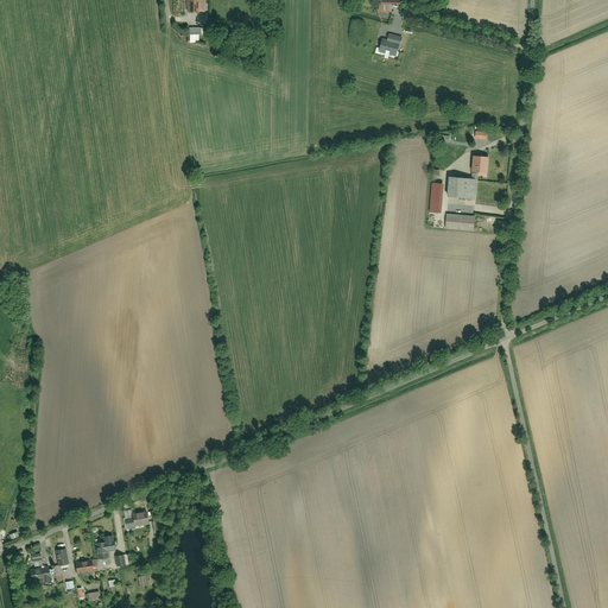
[(188,0),(188,13),(206,13),(206,0),(188,0)]
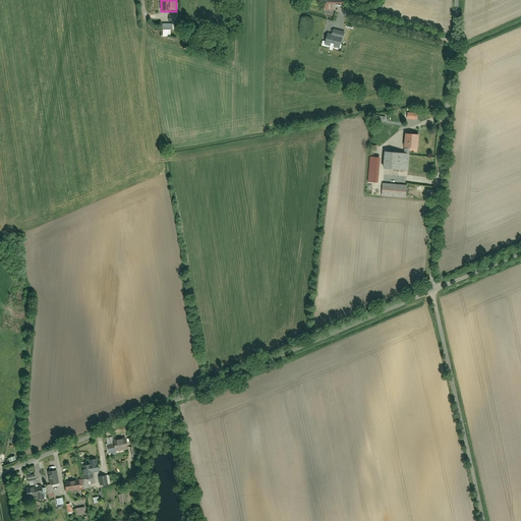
[(322,2),(322,9),(330,9),(330,2),(341,2),(341,0),(324,0),(324,2),(322,2)]
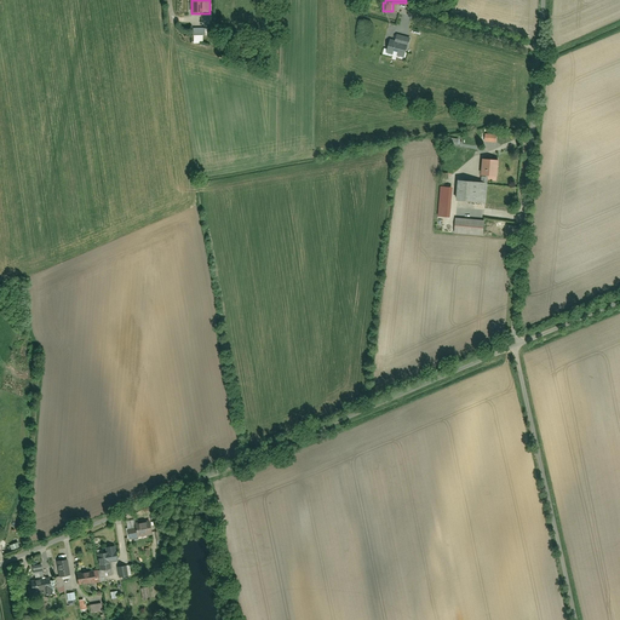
[(394,42),(390,52),(403,57),(407,46),(394,42)]
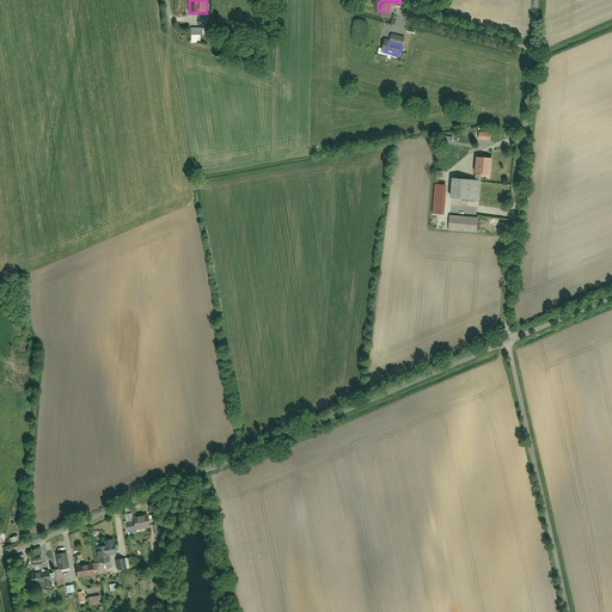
[(483,181),(482,181),(483,173),(494,175),(494,157),(477,157),(477,173),(477,181),(453,179),(452,200),(482,201),(483,181)]
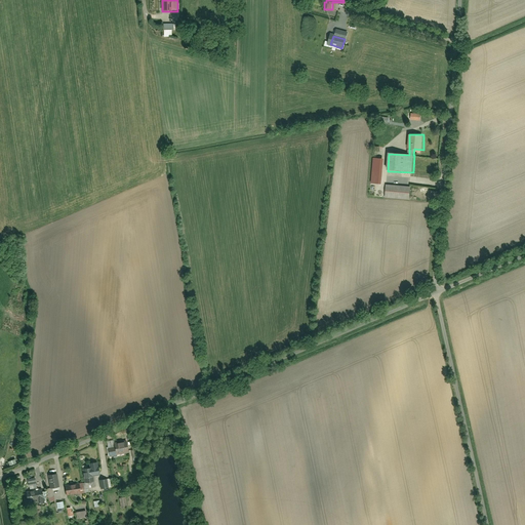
[(373,161),(371,187),(381,187),(384,162),(373,161)]
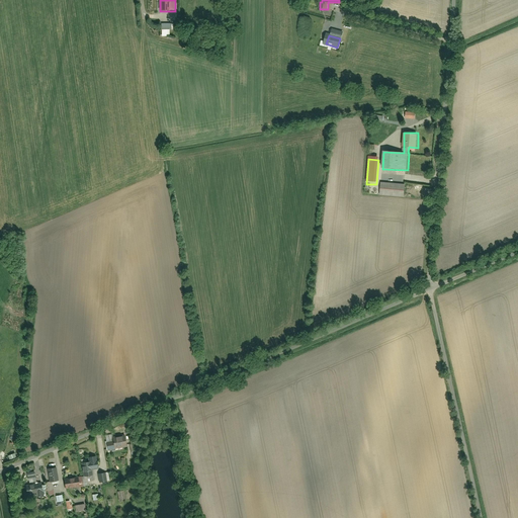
[(382,183),(380,195),(406,197),(407,185),(382,183)]
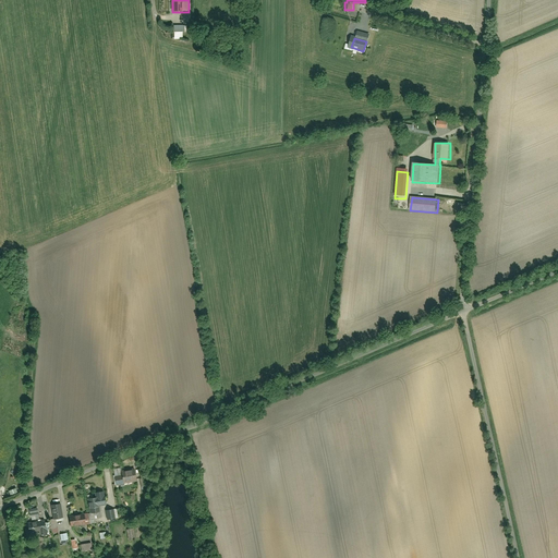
[(126,485),(125,483),(138,481),(135,468),(122,471),(123,476),(116,477),(118,487),(126,485)]
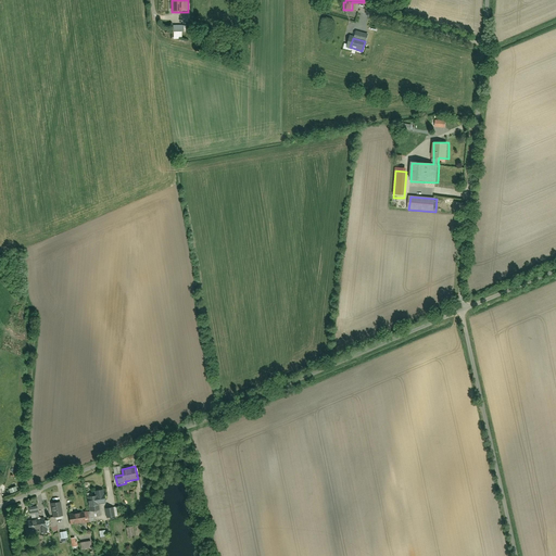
[(89,494),(88,494),(88,501),(89,501),(89,508),(90,508),(90,521),(97,521),(97,517),(100,517),(100,510),(97,510),(97,504),(106,504),(106,500),(102,500),(102,491),(89,491),(89,494)]
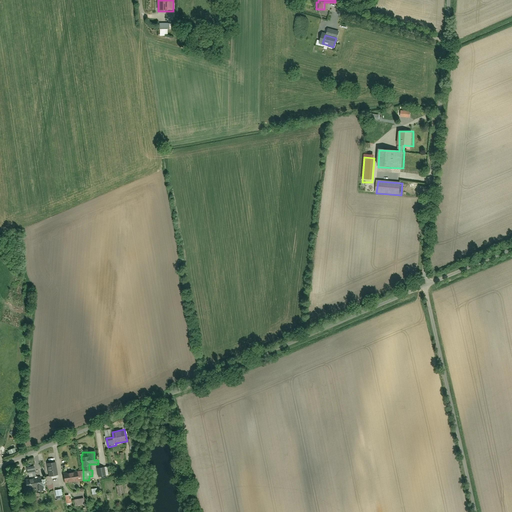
[(48,464),(50,477),(58,475),(56,463),(48,464)]
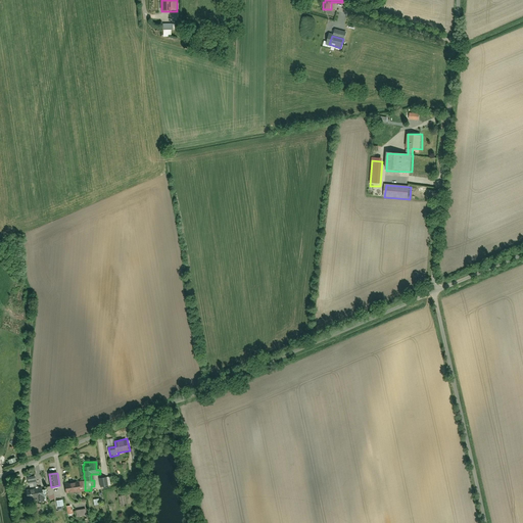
[(43,485),(37,486),(36,477),(28,479),(30,488),(26,489),(28,501),(45,497),(43,485)]
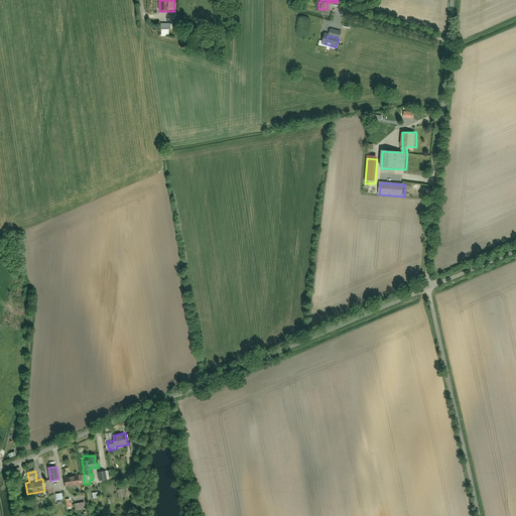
[(66,477),(67,488),(81,486),(80,476),(66,477)]
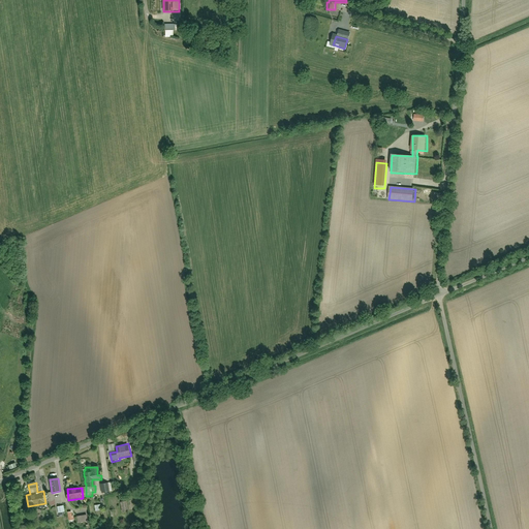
[(57,507),(58,516),(65,515),(64,506),(57,507)]
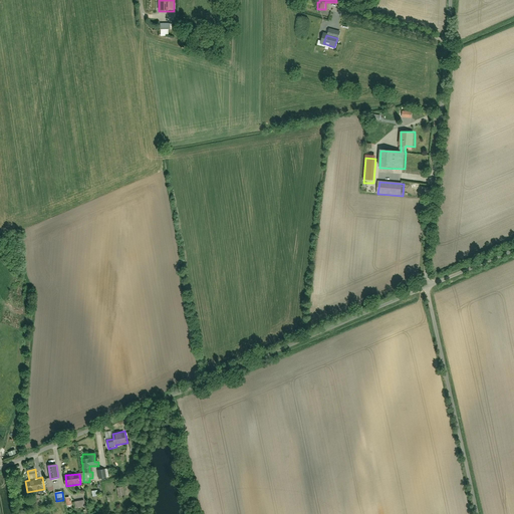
All buildings are outlined.
